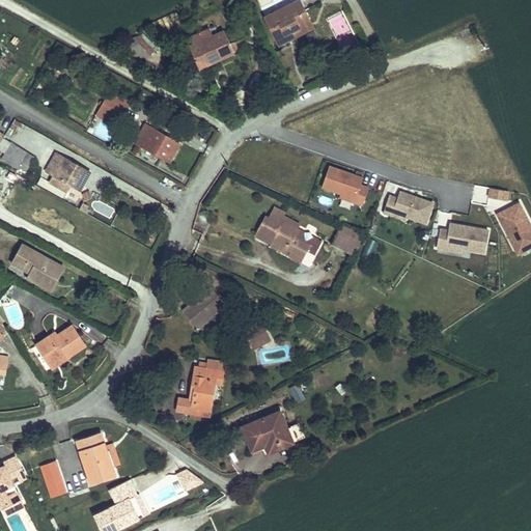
[(300,0),(266,18),(277,39),(310,22),(300,0)]
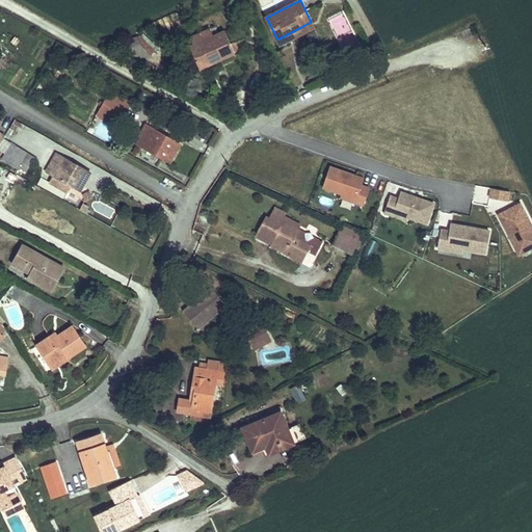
[(280,45),(313,28),(314,27),(311,22),(277,40),(280,45)]
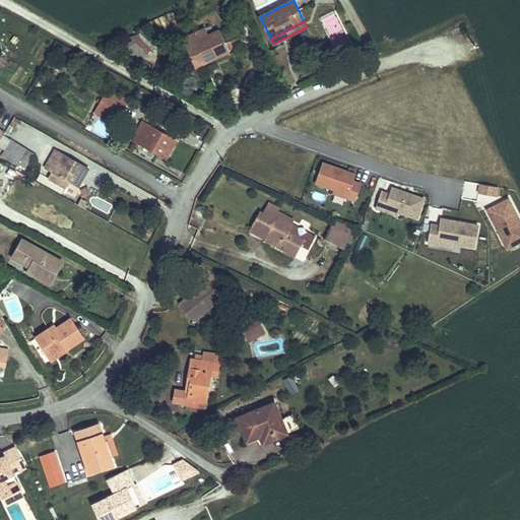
[(220,30),(189,45),(186,46),(194,65),(208,59),(207,57),(210,56),(211,60),(230,52),(225,43),(220,30)]
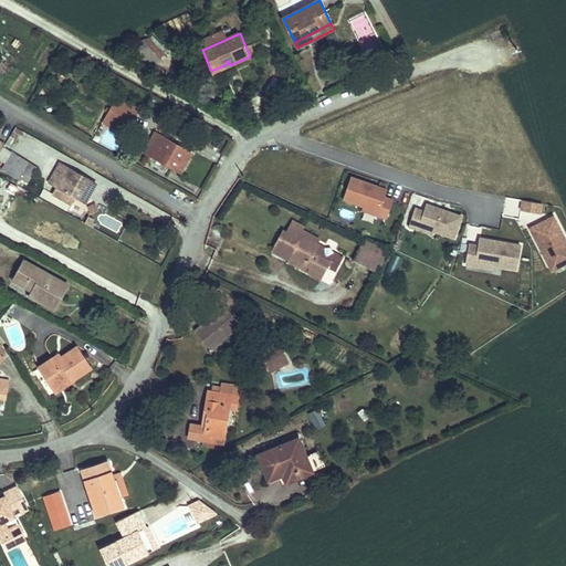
[(130,53),(145,66),(166,54),(154,42),(152,37),(127,46),(130,53)]
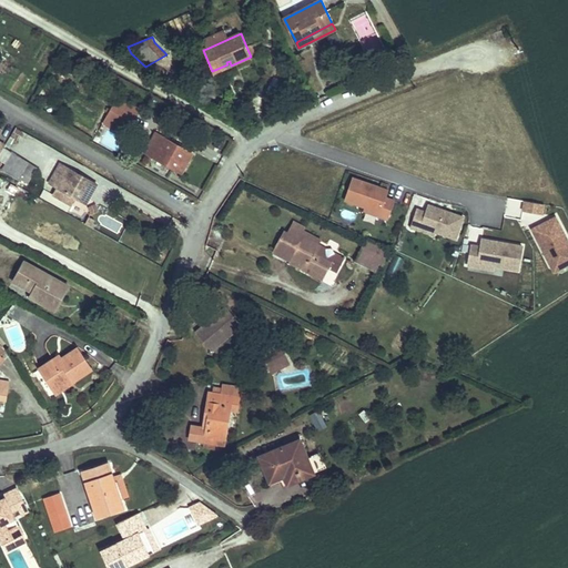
[(246,47),(251,57),(256,54),(252,44),(246,47)]
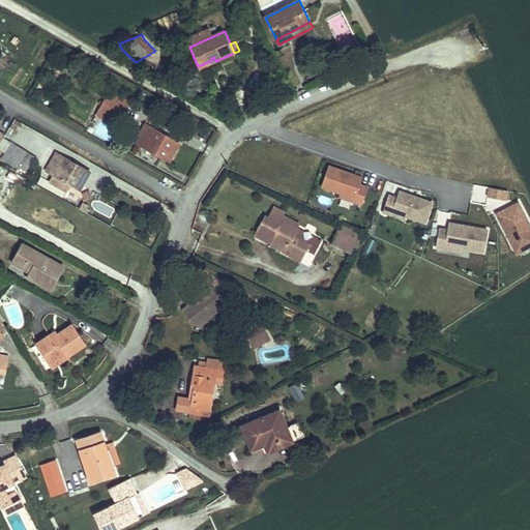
[(212,60),(198,66),(199,68),(215,61),(214,57),(211,58),(212,60)]
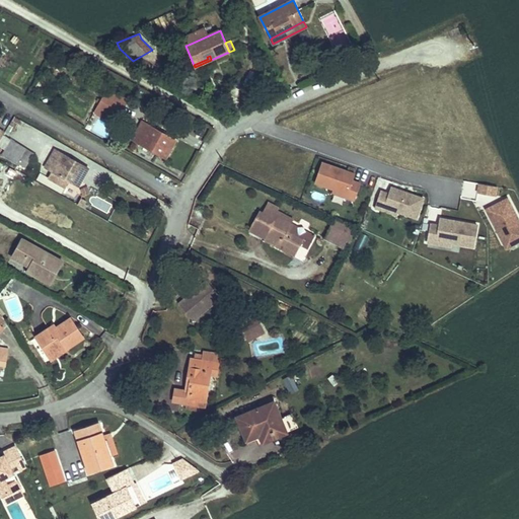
[(34,88),(45,94),(52,81),(43,75),(34,88)]
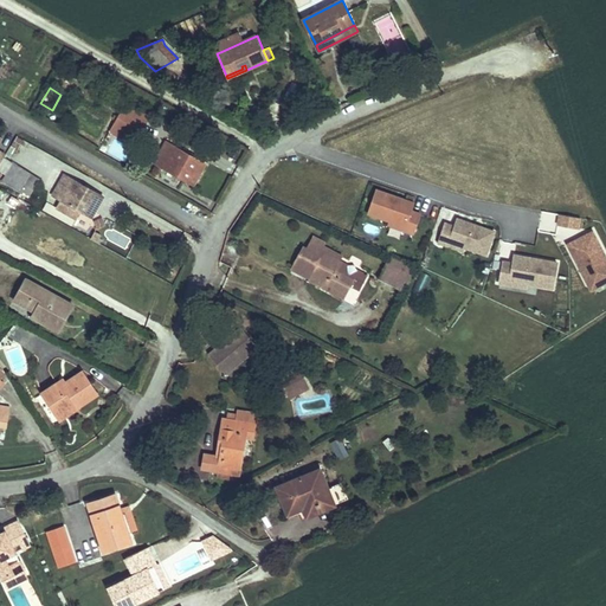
[(127,103),(122,111),(144,124),(149,116),(127,103)]
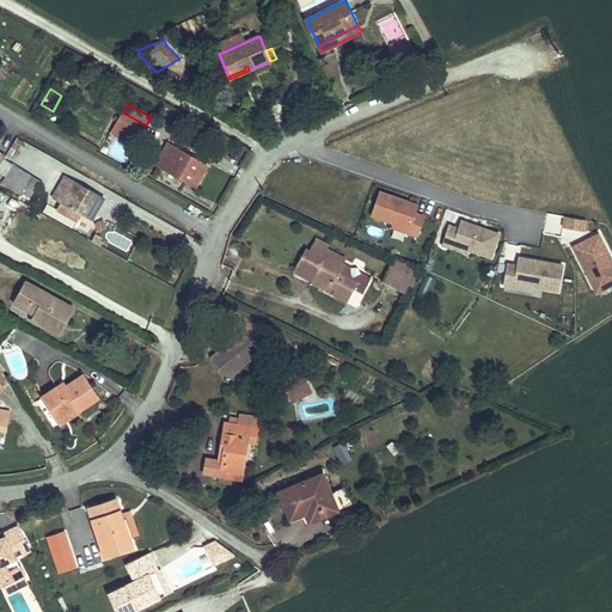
[(117,122),(116,124),(139,138),(146,126),(123,112),(120,118),(116,117),(115,120),(117,122)]
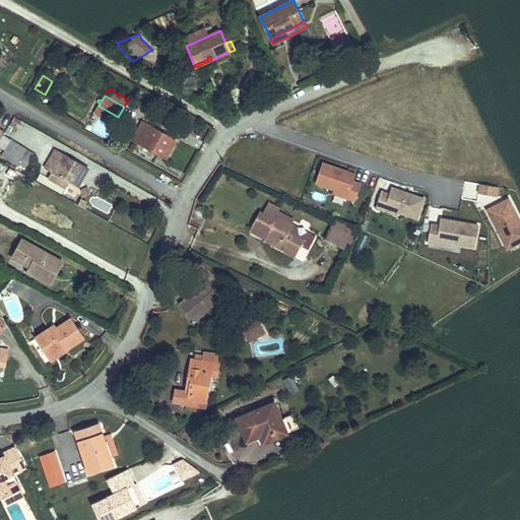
[(114,124),(118,117),(99,106),(94,113),(114,124)]
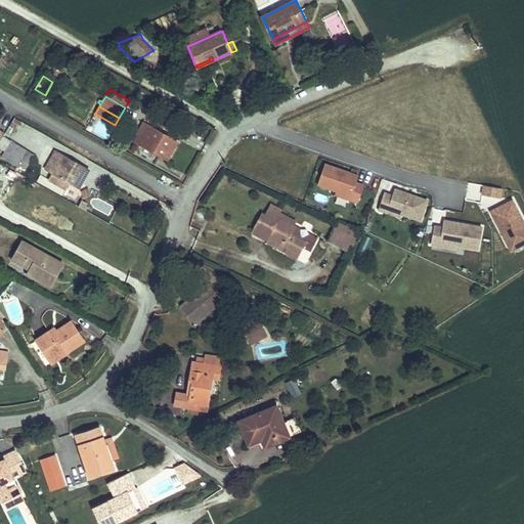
[(20,123),(14,119),(10,126),(16,129),(20,123)]
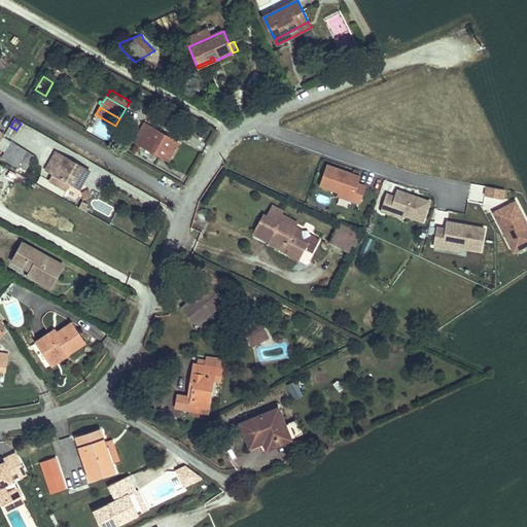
[(144,125),(135,142),(169,161),(178,143),(144,125)]
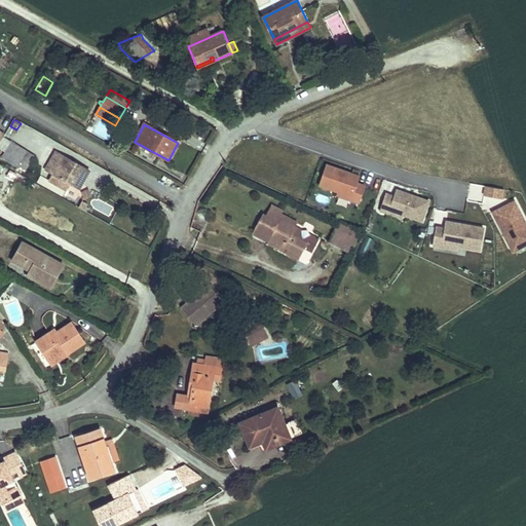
[(20,165),(28,152),(11,142),(2,156),(19,166),(20,165)]
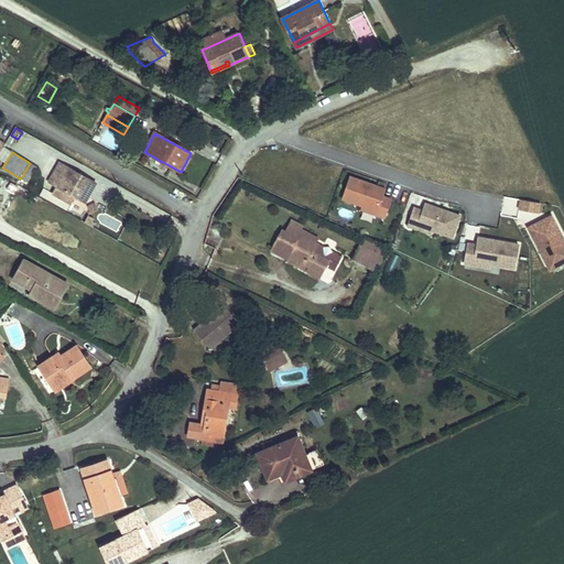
[(30,163),(21,177),(29,182),(38,167),(30,163)]
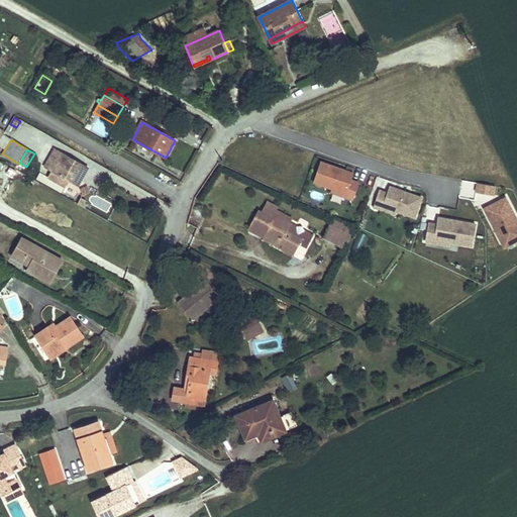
[(88,168),(56,149),(45,167),(52,171),(48,177),(66,187),(69,180),(78,185),(88,168)]
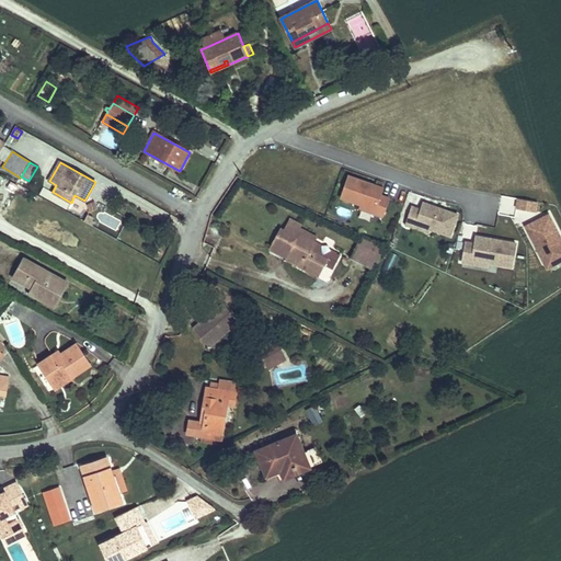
[(370,183),(348,175),(341,197),(362,205),(375,209),(374,213),(382,216),(389,198),(380,195),(382,191),(369,186),(370,183)]
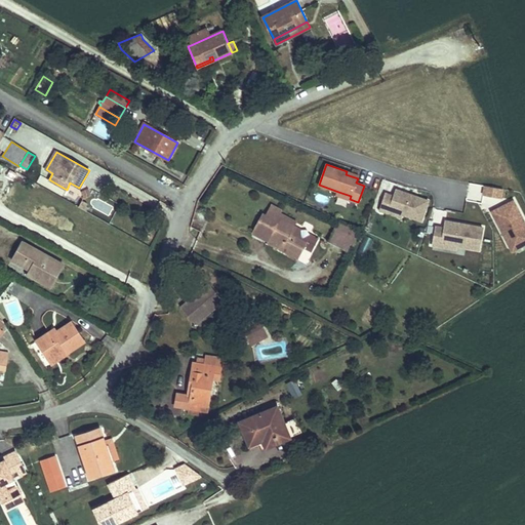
[(501,199),(503,190),(484,185),(482,195),(501,199)]
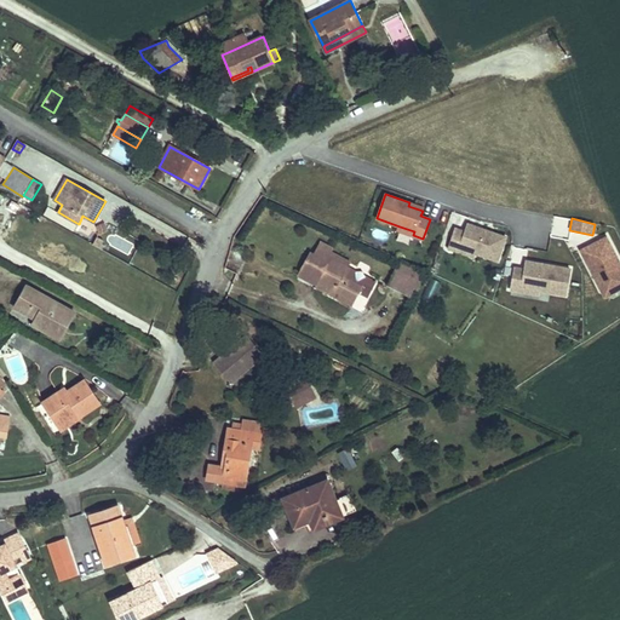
[(99,234),(109,230),(105,223),(97,228),(99,234)]
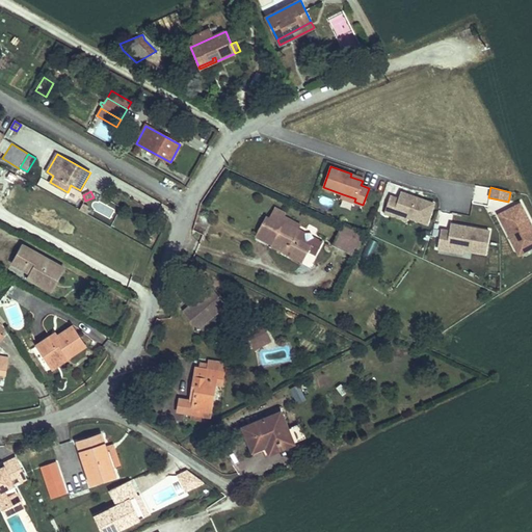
[(386,213),(394,216),(395,213),(407,217),(427,224),(434,204),(411,195),(410,198),(400,195),(399,198),(391,196),(386,213)]
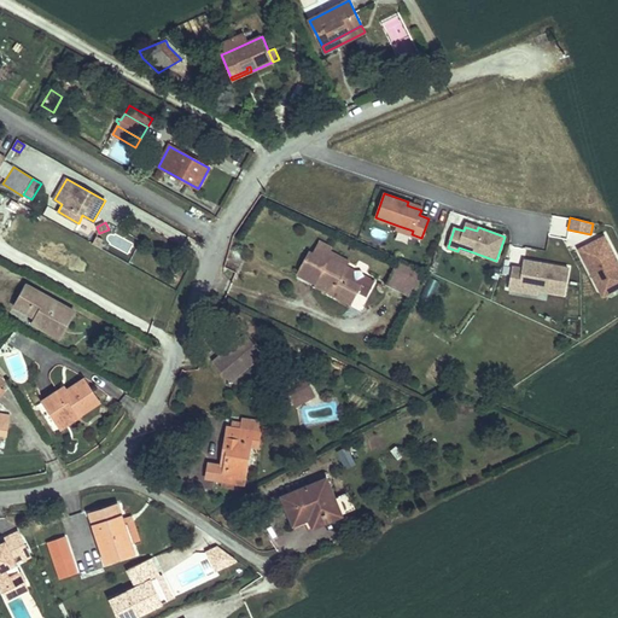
[(97,235),(93,244),(99,246),(100,243),(103,239),(97,235)]
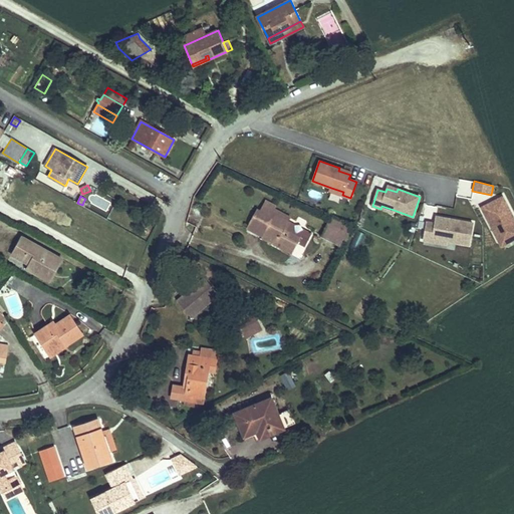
[(513,234),(513,218),(503,197),(492,202),(494,205),(483,210),(499,241),(513,234)]
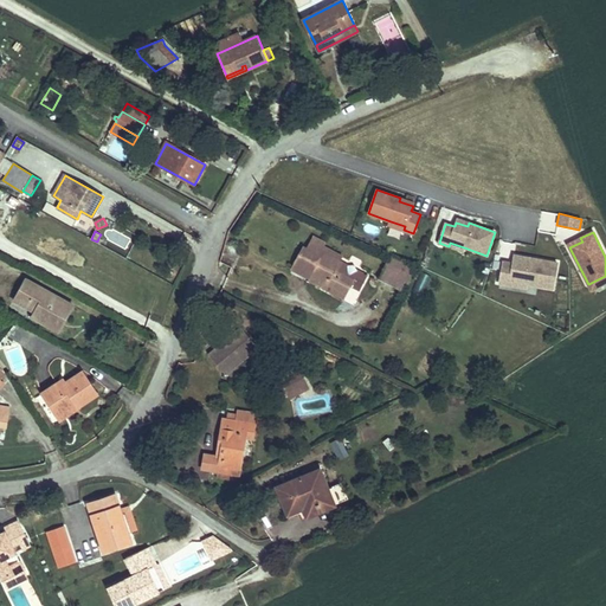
[(317,247),(341,260),(342,257),(322,246),(323,243),(313,237),(307,250),(317,247)]
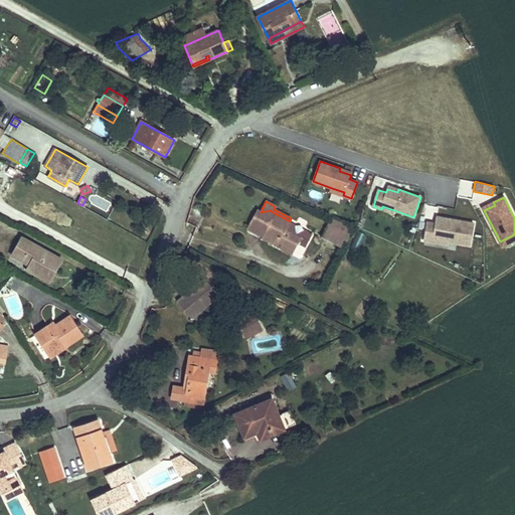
[(483,208),(484,210),(495,205),(493,202),(483,208)]
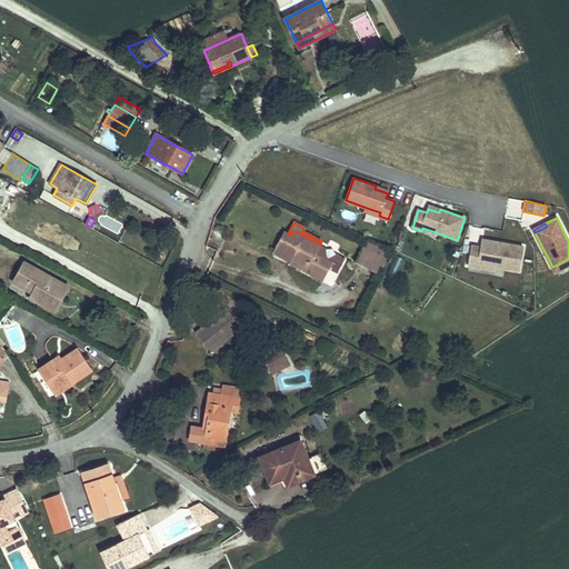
[(320,245),(298,232),(288,235),(283,235),(275,250),(325,277),(330,268),(338,272),(346,258),(336,253),(332,249),(327,249),(322,247),(322,246),(320,245)]
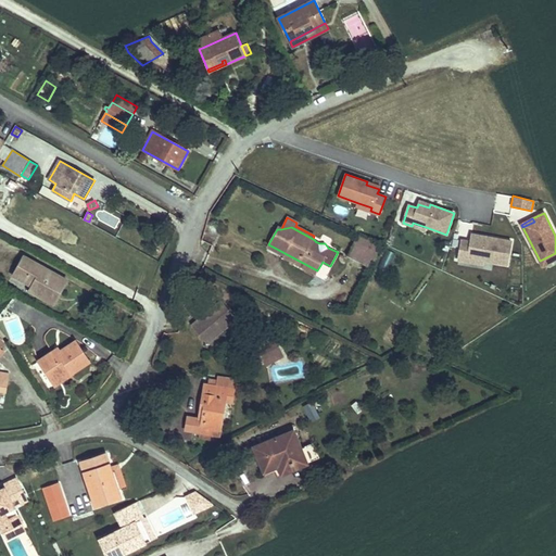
[(357,237),(348,256),(367,265),(370,258),(374,261),(377,254),(374,252),(377,245),(357,237)]
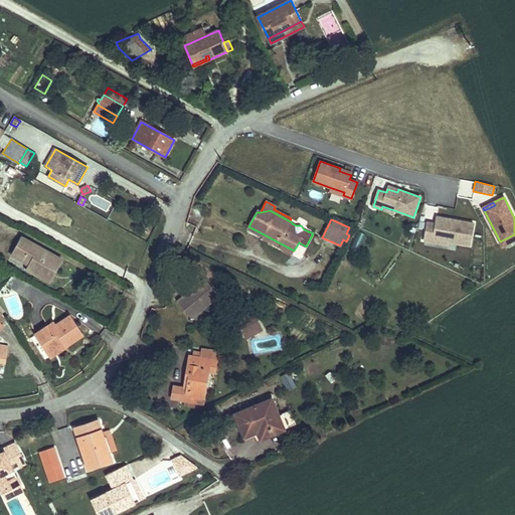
[(470,245),(474,223),(450,219),(449,222),(437,219),(436,223),(427,222),(424,240),(434,241),(434,239),(448,241),(470,245)]
